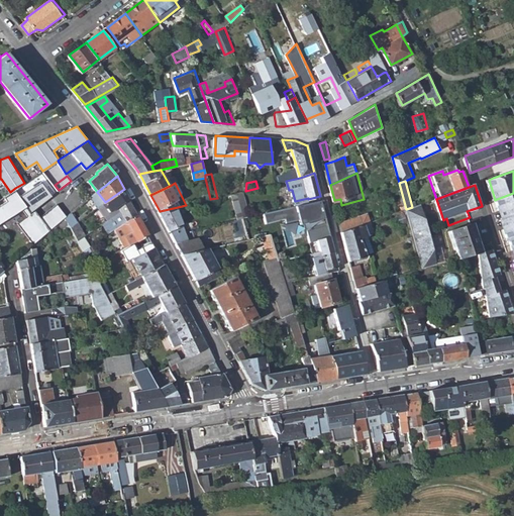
[(0,224),(23,209),(27,215),(16,223),(32,247),(66,219),(67,218),(58,204),(39,216),(35,209),(31,212),(15,188),(10,192),(4,196),(7,201),(0,206),(0,224)]
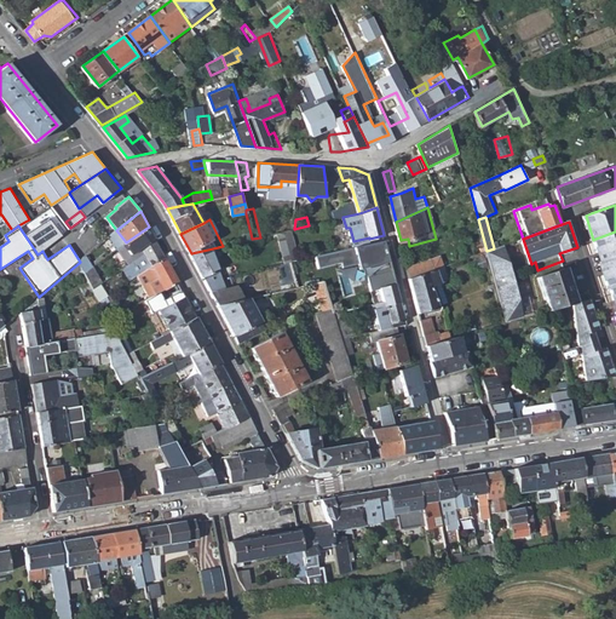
[(149,227),(126,242),(136,259),(145,252),(143,246),(156,239),(149,227)]
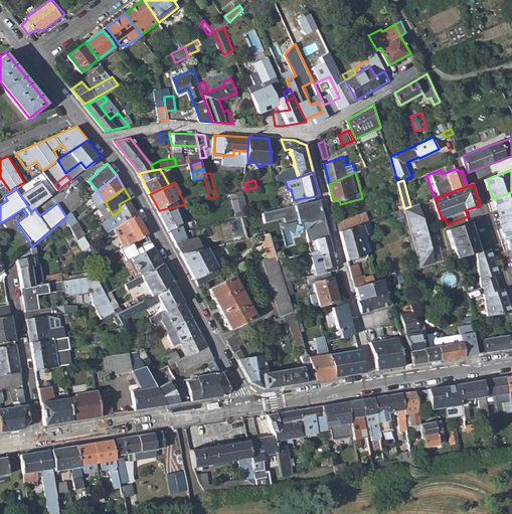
[(244,190),(236,192),(243,216),(251,215),(244,190)]
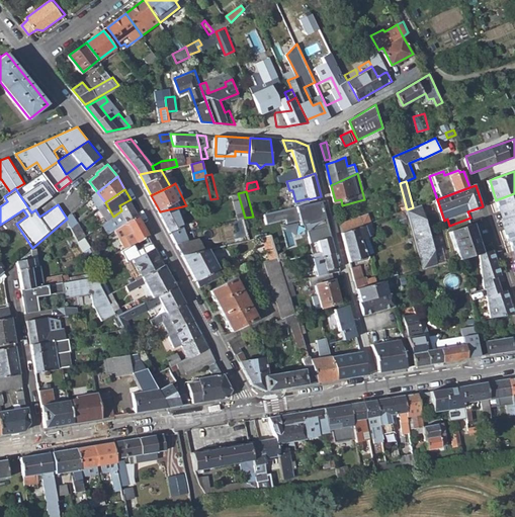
[(97,192),(93,196),(100,205),(105,202),(97,192)]
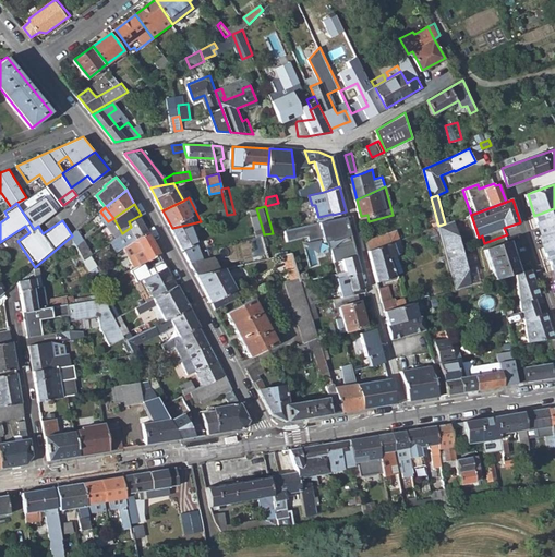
[(256,208),(252,209),(258,235),(264,234),(256,208)]
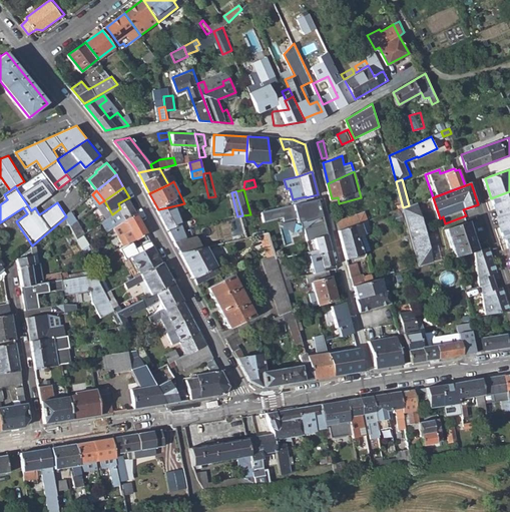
[(509,191),(493,197),(500,217),(509,213),(509,191)]
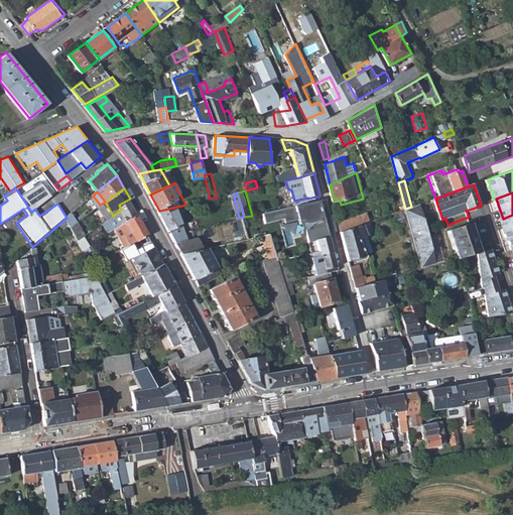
[(113,216),(107,221),(110,226),(117,222),(118,224),(126,219),(127,221),(138,214),(130,199),(119,205),(121,210),(113,216)]
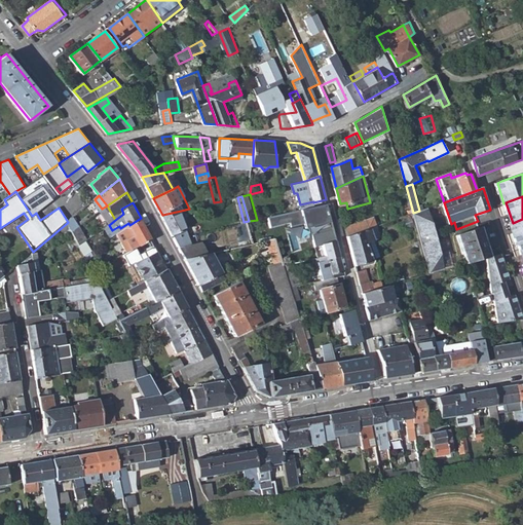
[(327,202),(319,204),(322,214),(329,213),(327,202)]
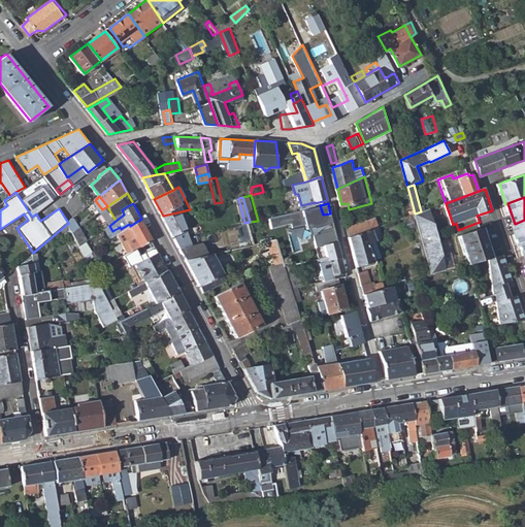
[(421,211),(415,213),(423,242),(437,237),(430,208),(421,211)]
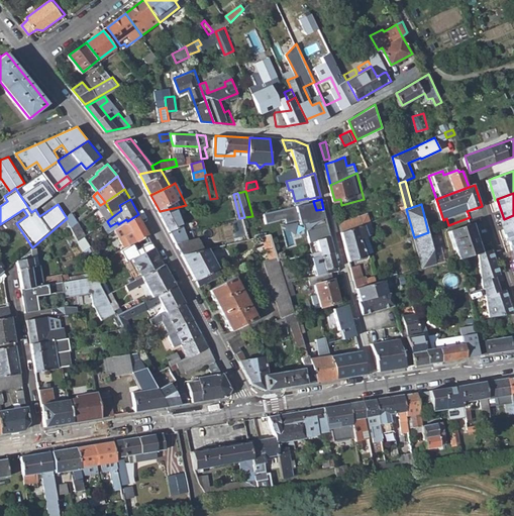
[(178,207),(160,211),(176,240),(188,235),(178,207)]
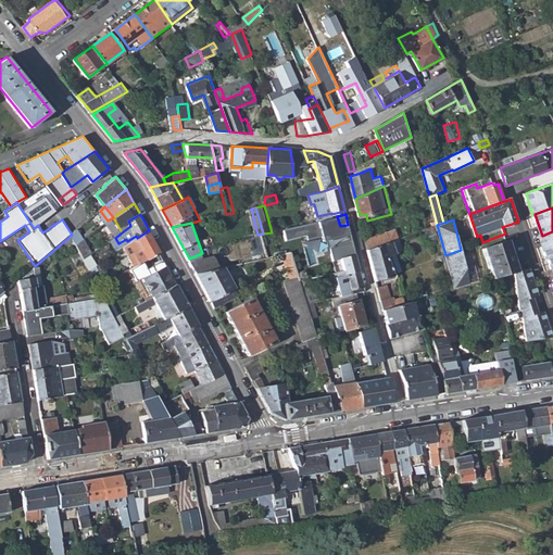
[(75,243),(83,239),(77,229),(72,235),(71,236),(75,243)]
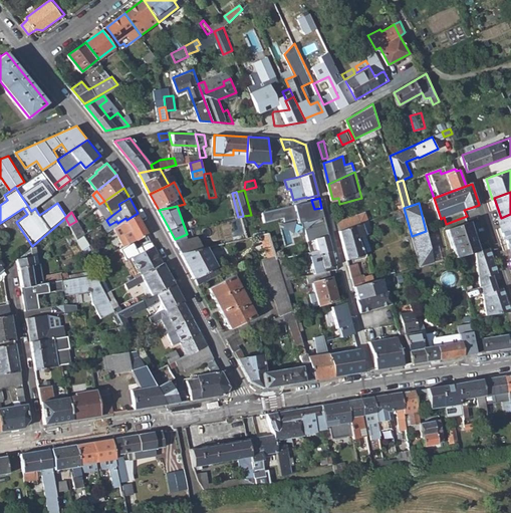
[(126,220),(114,228),(124,247),(149,233),(138,213),(126,220)]
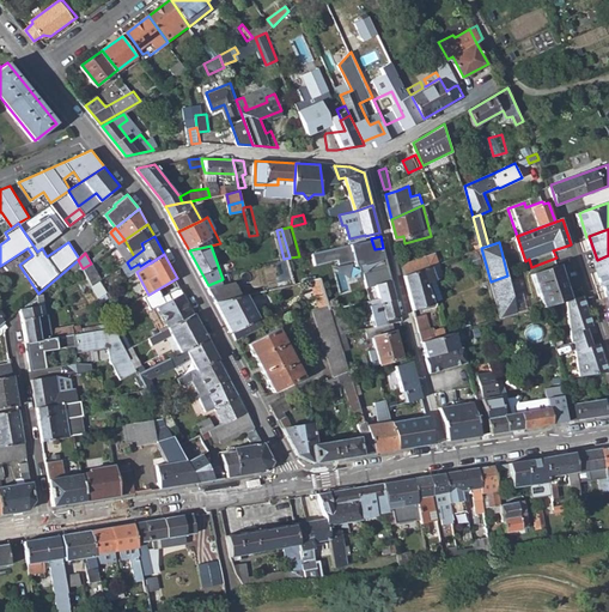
[(608,255),(597,260),(595,260),(603,283),(606,283),(608,282),(608,255)]
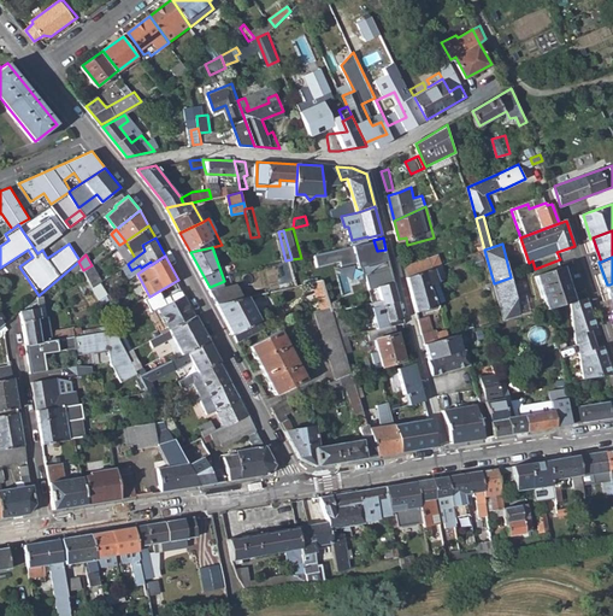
[(434,259),(406,268),(410,276),(436,267),(434,259)]
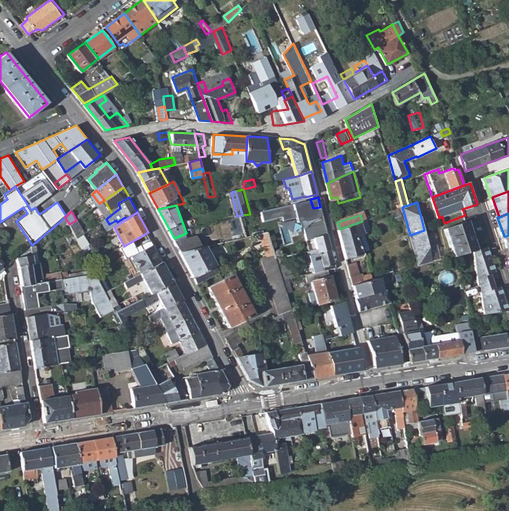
[(465,215),(444,223),(446,228),(466,221),(465,215)]
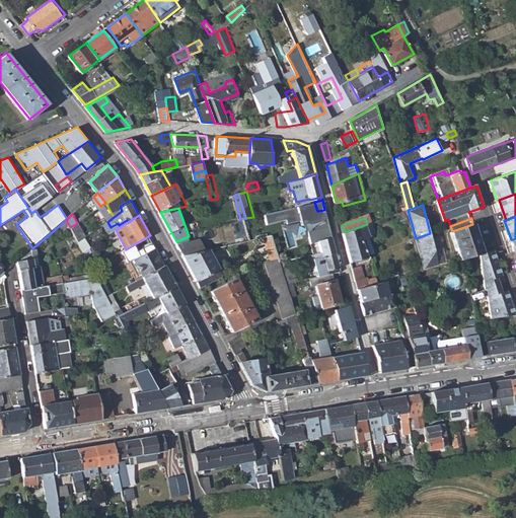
[(374,222),(367,224),(370,233),(376,231),(374,222)]
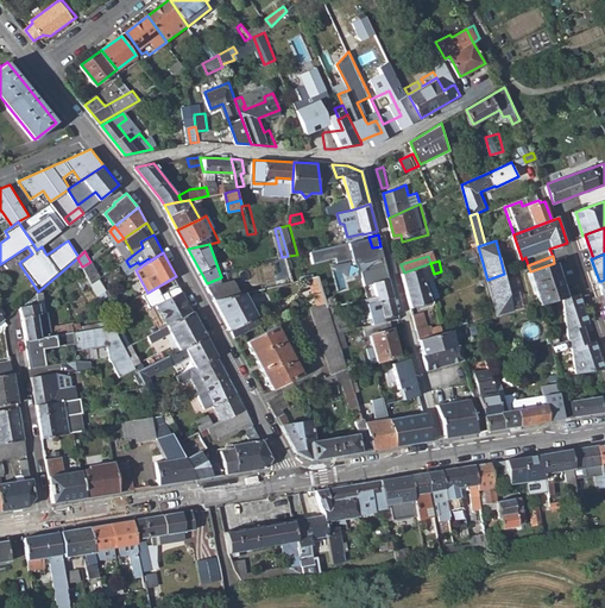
[(90,262),(82,267),(90,282),(96,280),(100,277),(92,262),(90,262)]
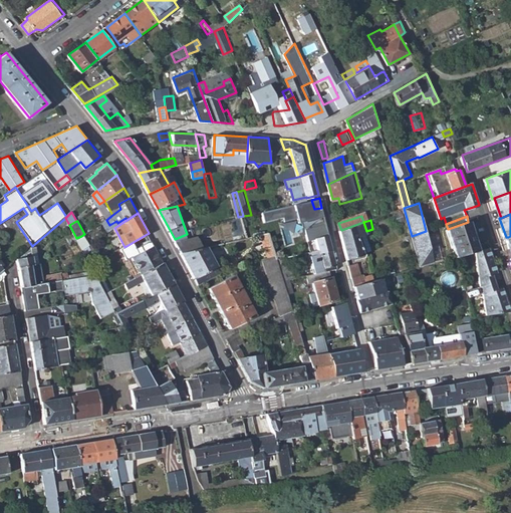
[(363,222),(341,230),(348,258),(365,254),(360,236),(367,234),(366,231),(363,222)]
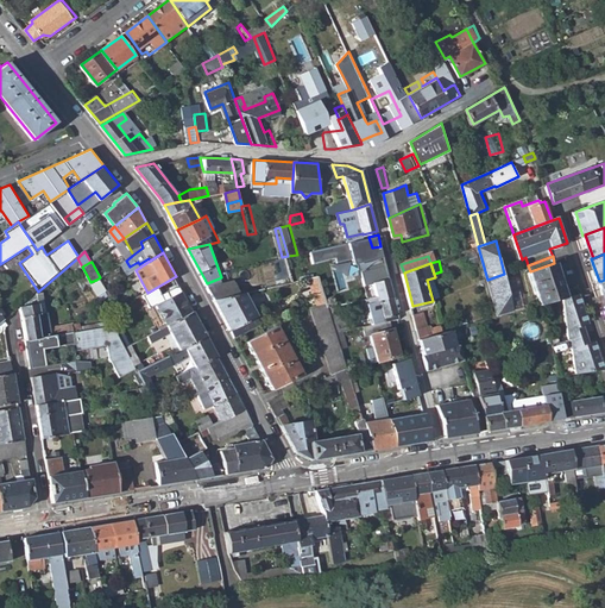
[(554,263),(530,271),(540,304),(562,296),(566,296),(554,263)]
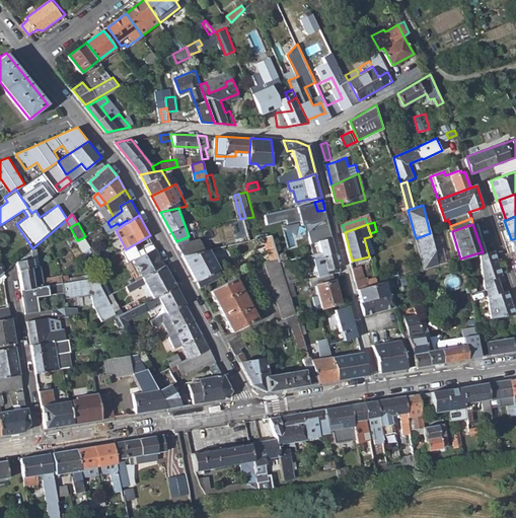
[(308,231),(307,232),(310,244),(317,242),(320,252),(322,251),(324,256),(337,253),(330,232),(318,235),(316,230),(311,229),(308,231)]
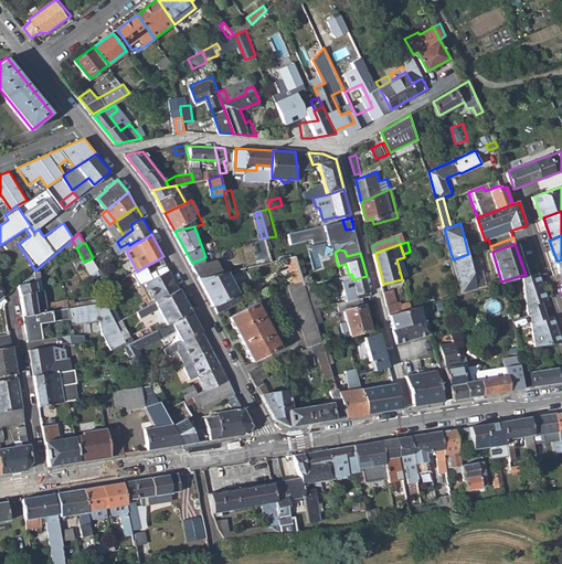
[(307,253),(296,256),(304,283),(306,288),(317,284),(307,253)]
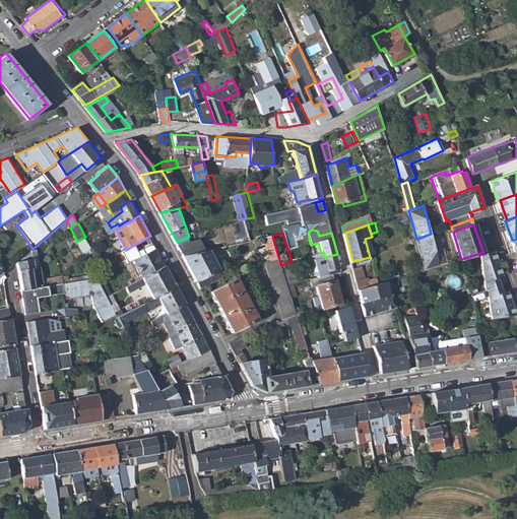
[(272,236),(254,240),(256,248),(267,245),(272,262),(279,260),(272,236)]
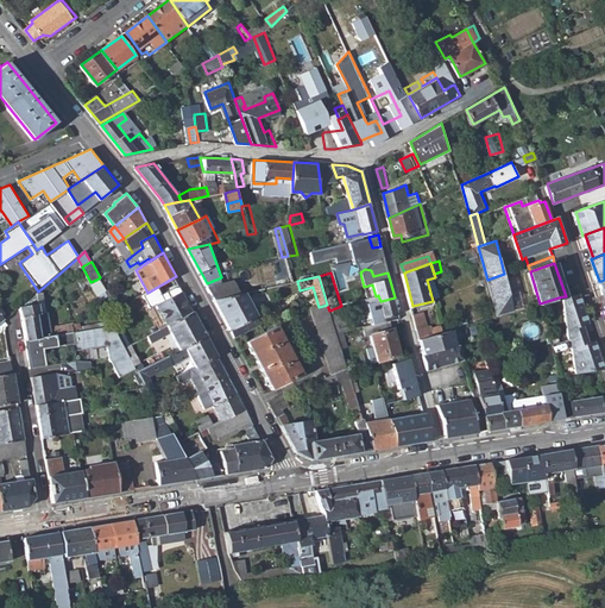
[(505,277),(487,282),(497,315),(514,311),(505,277)]
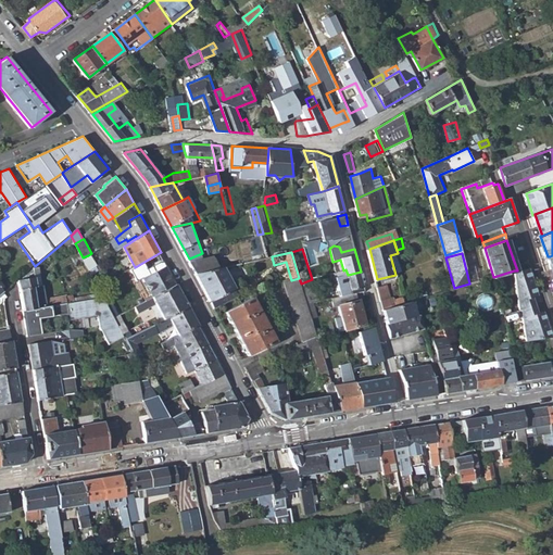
[(88,255),(83,257),(89,270),(95,266),(88,255)]
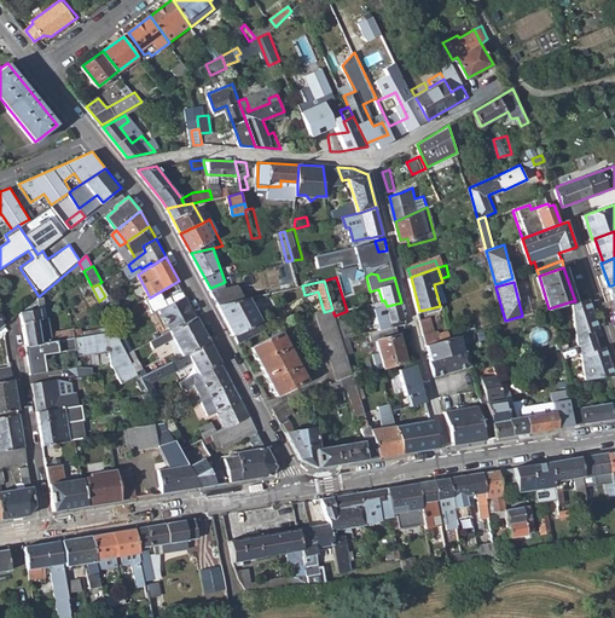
[(238,286),(212,292),(219,306),(245,299),(238,286)]
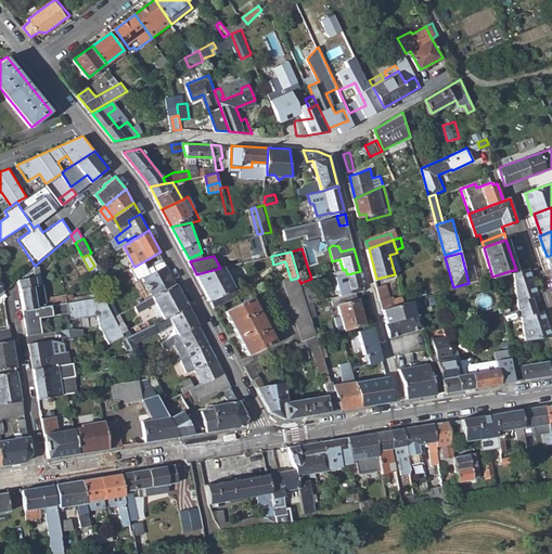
[(156,270),(145,275),(156,296),(178,283),(164,258),(153,265),(156,270)]
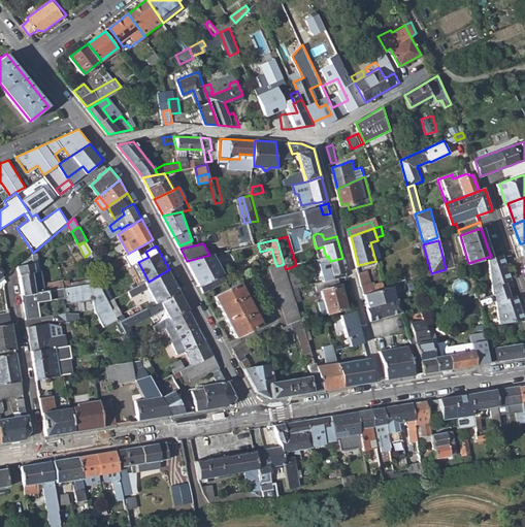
[(491,257),(488,257),(494,293),(495,292),(509,288),(506,280),(511,277),(502,253),(491,257)]
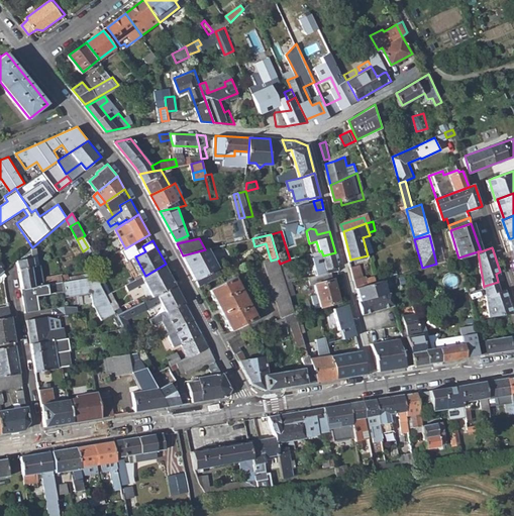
[(205,249),(183,255),(200,287),(222,275),(209,249),(205,249)]
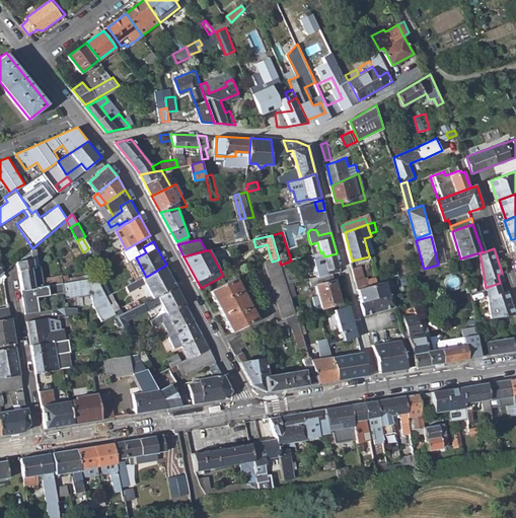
[(24,254),(16,262),(19,270),(23,289),(54,284),(64,282),(63,277),(42,281),(40,269),(31,270),(28,251),(24,254)]
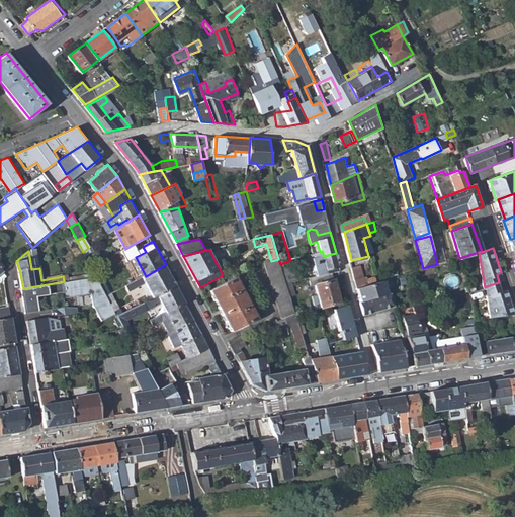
[(315,252),(312,254),(318,274),(332,271),(340,269),(336,253),(324,256),(322,251),(320,252),(315,252)]
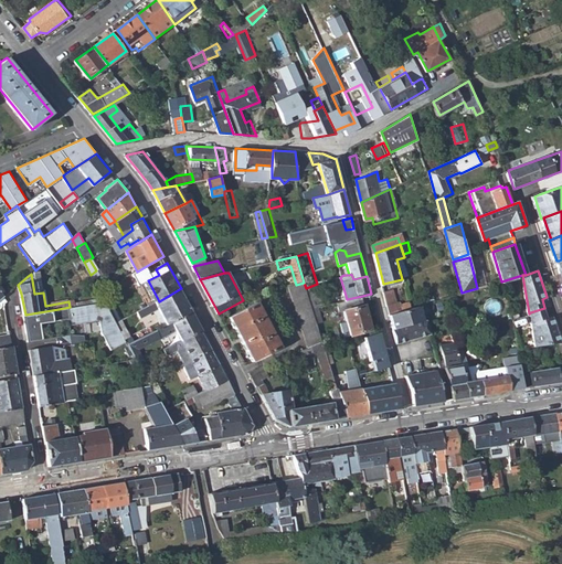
[(296,285),(290,287),(310,347),(324,341),(313,308),(310,301),(306,288),(304,283),(296,285)]
